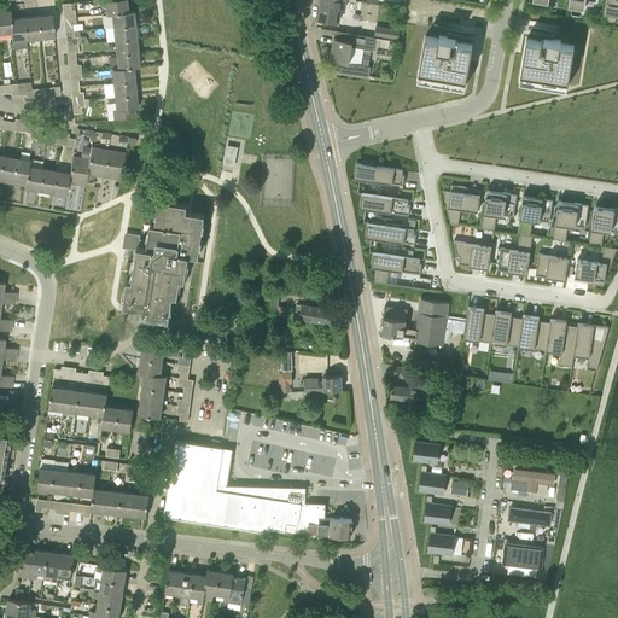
[(120,12),(127,11),(126,0),(104,0),(105,15),(111,15),(120,13),(120,12)]
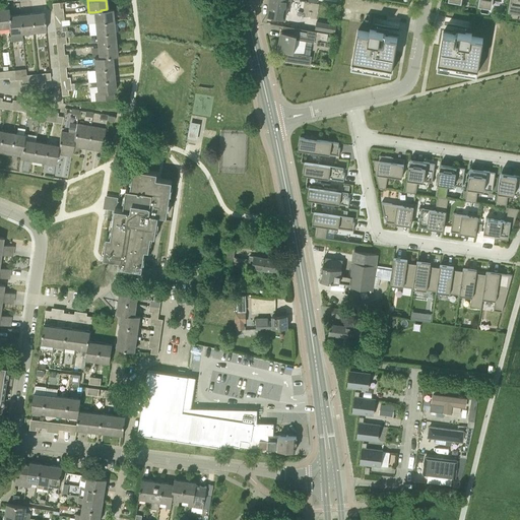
[(270,0),(268,15),(286,18),(287,8),(290,8),(291,0),(270,0)]
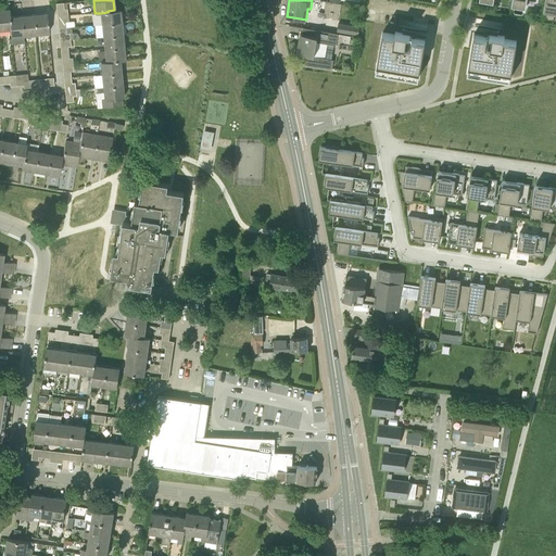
[(555,0),(545,0),(543,12),(555,13),(555,0)]
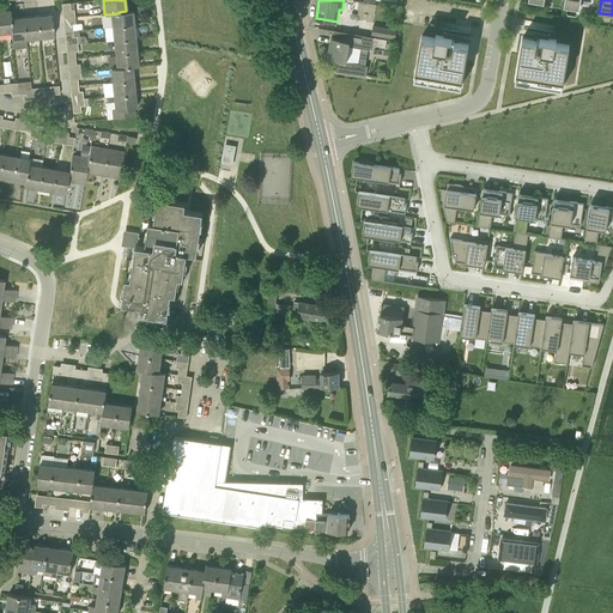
[(0,32),(11,32),(10,28),(12,26),(11,19),(10,10),(0,11),(0,32)]
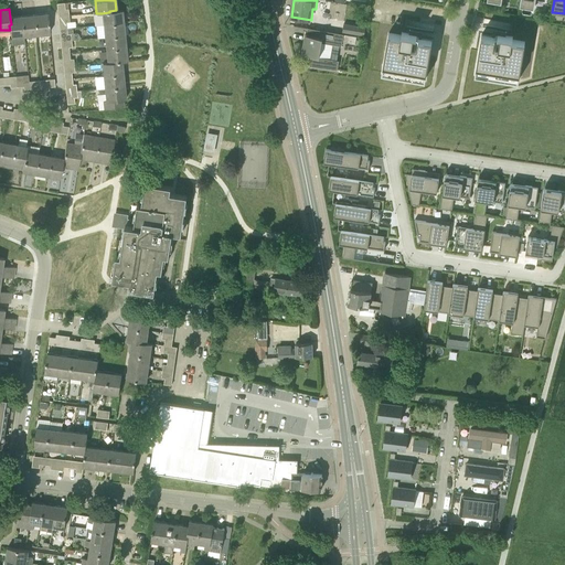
[(103,24),(123,22),(121,10),(116,10),(109,11),(109,12),(102,13),(103,24)]
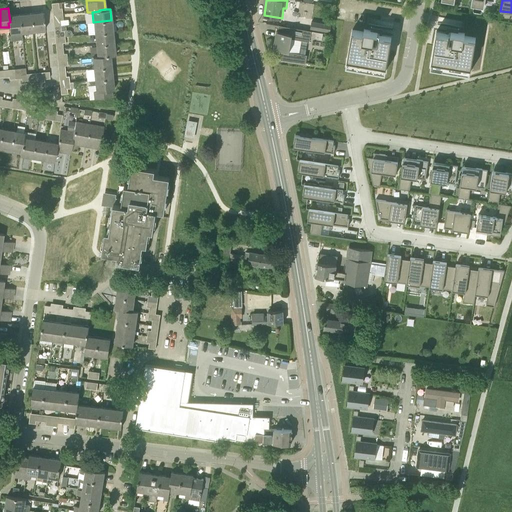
[(33,31),(45,30),(43,12),(31,13),(33,31)]
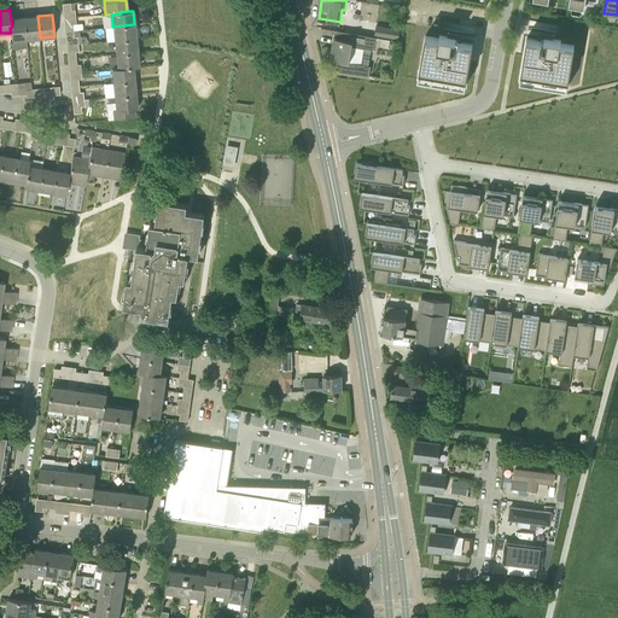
[(27,39),(40,38),(38,16),(24,17),(27,39)]
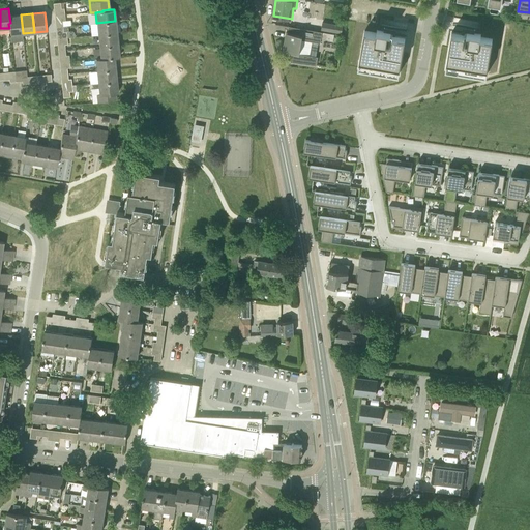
[(10,35),(23,33),(21,15),(9,17),(10,23),(8,24),(9,28),(10,35)]
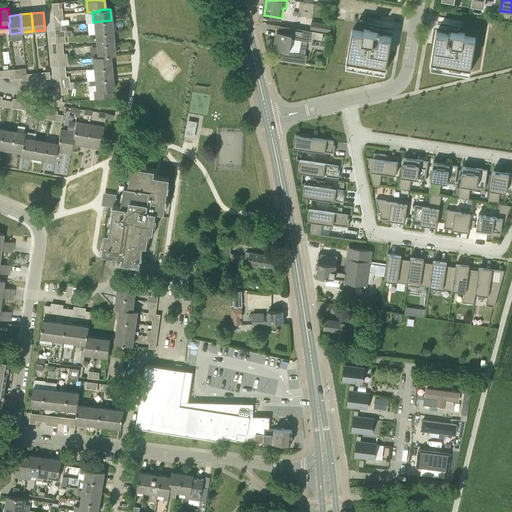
[(94,34),(112,32),(111,20),(93,22),(94,34)]
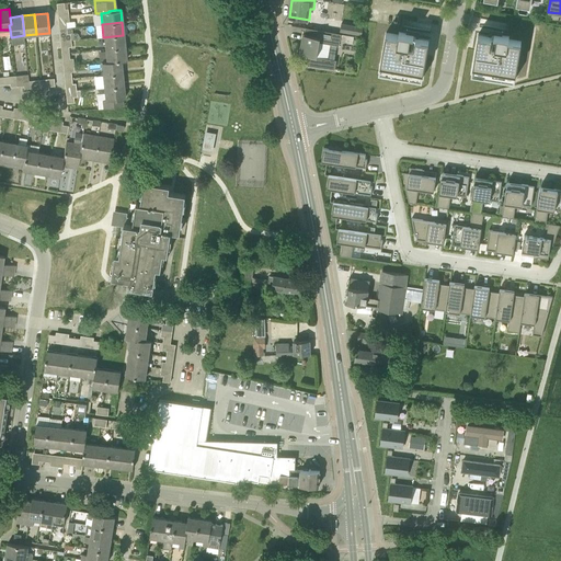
[(341,32),(362,35),(363,26),(342,23),(341,32)]
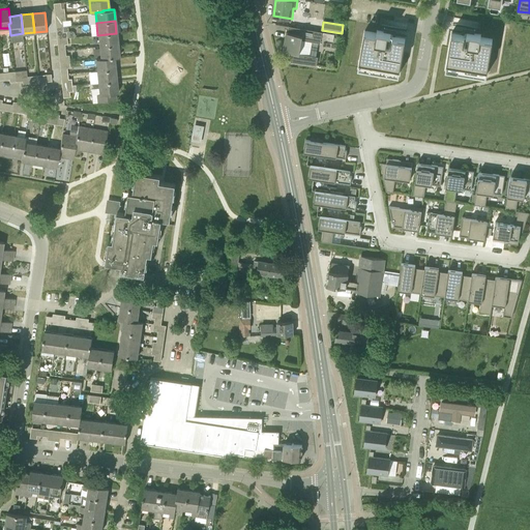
[(291,62),(317,65),(319,57),(300,54),(302,39),(321,42),(323,32),(289,26),(287,38),(286,38),(284,51),(292,52),(291,62)]
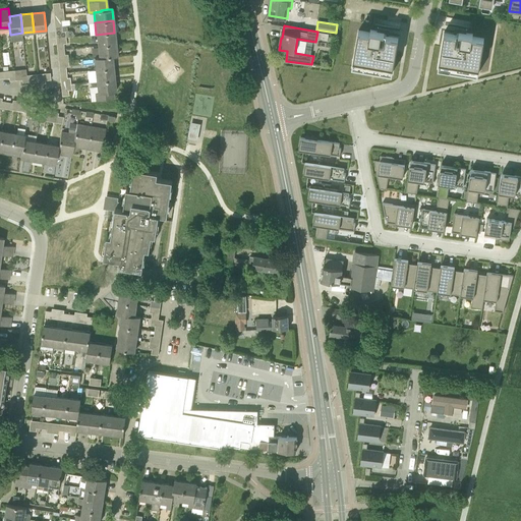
[(478,72),(485,33),(445,25),(439,66),(478,72)]
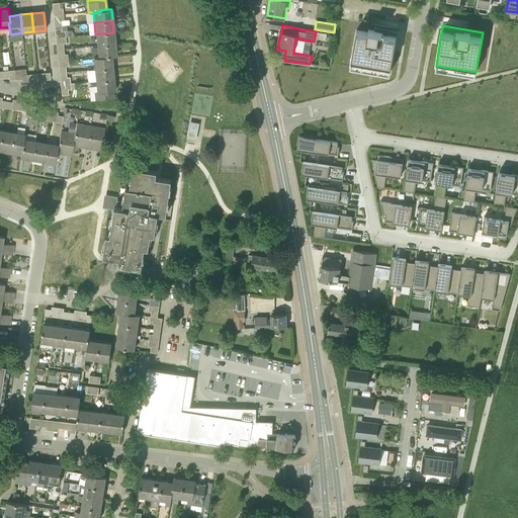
[(397,35),(357,28),(350,68),(390,75),(397,35)]
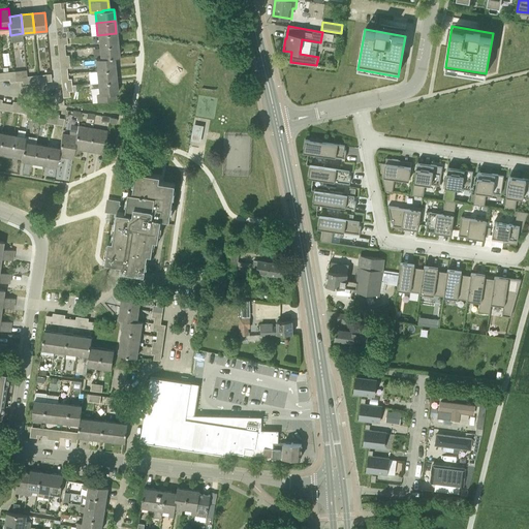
[(98,47),(118,44),(116,33),(97,35),(98,47)]
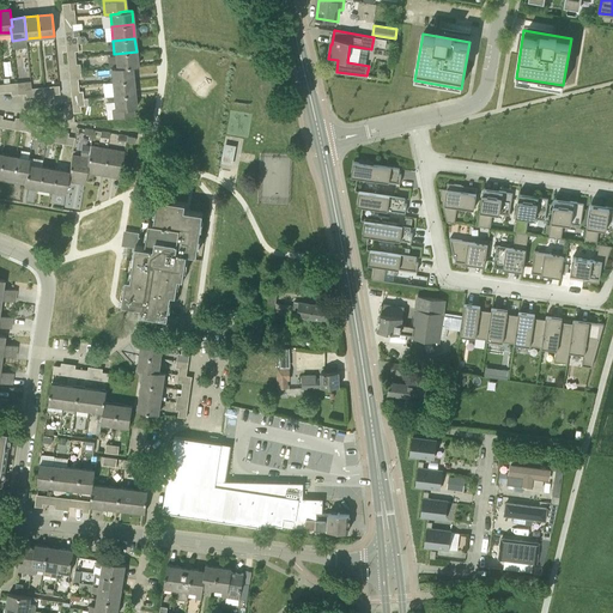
[(116,67),(132,67),(138,66),(137,52),(114,54),(116,67)]
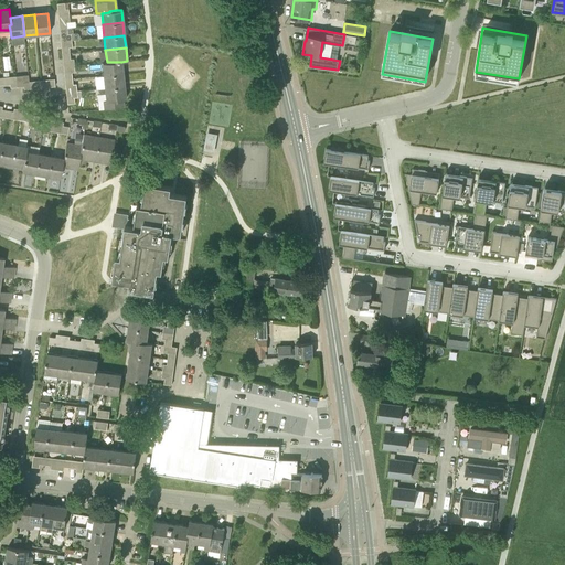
[(103,76),(123,74),(121,62),(107,62),(102,63),(103,76)]
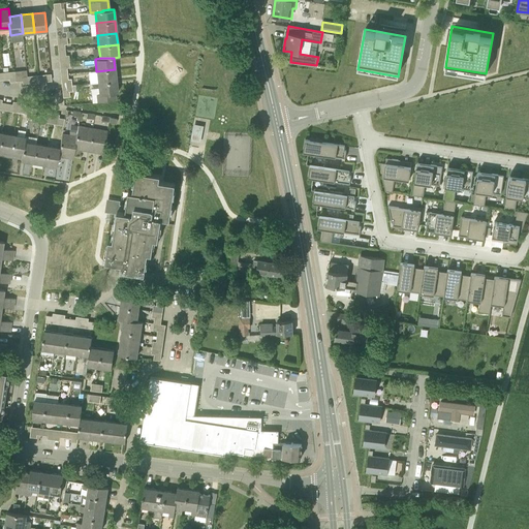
[(97,83),(116,81),(115,69),(96,71),(97,83)]
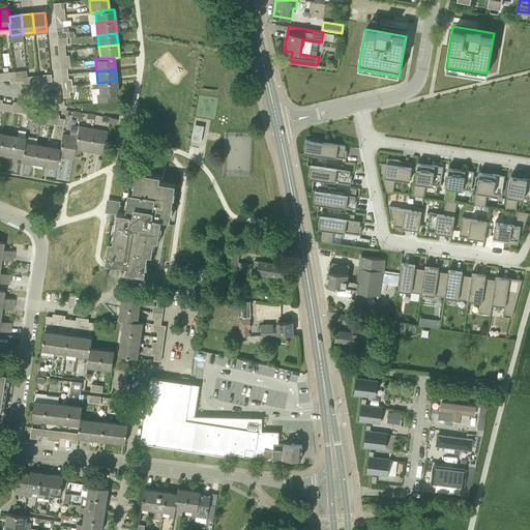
[(98,94),(96,94),(97,102),(116,100),(115,93),(118,93),(116,81),(97,83),(98,94)]
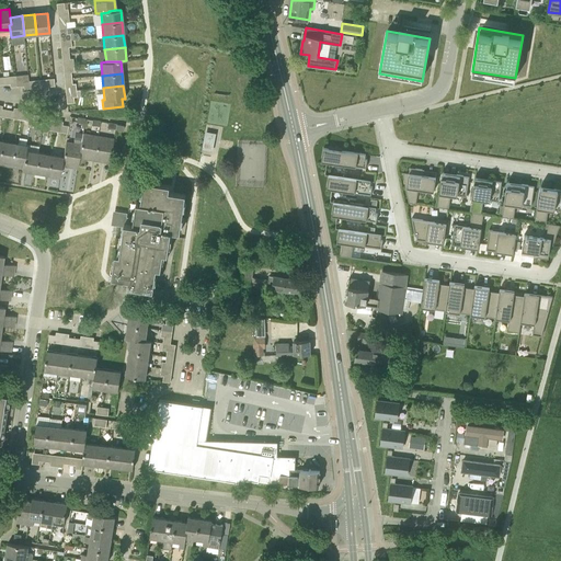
[(204,148),(214,150),(217,132),(206,129),(204,148)]
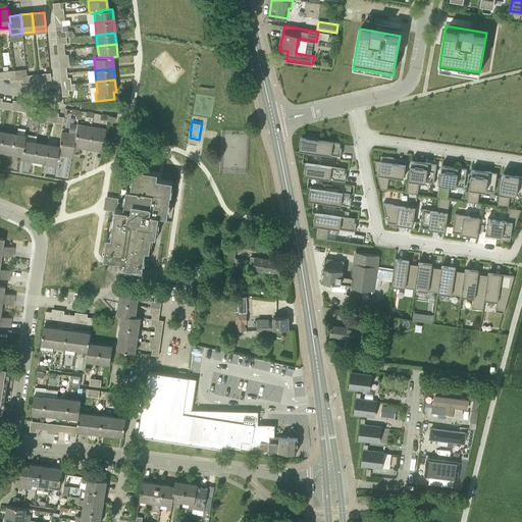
[(83,145),(88,146),(92,126),(76,123),(75,134),(74,139),(75,139),(73,147),(82,148),(83,145)]
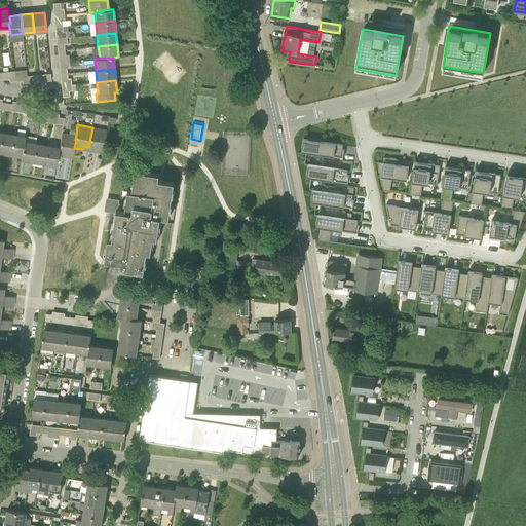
[(92,127),(88,147),(88,150),(97,152),(97,148),(104,149),(107,129),(92,127)]
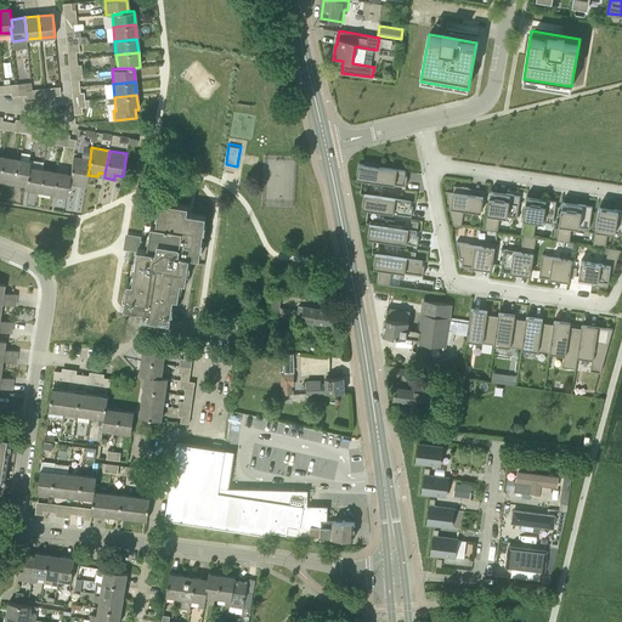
[(0,162),(0,177),(11,180),(15,158),(1,156),(0,162)]
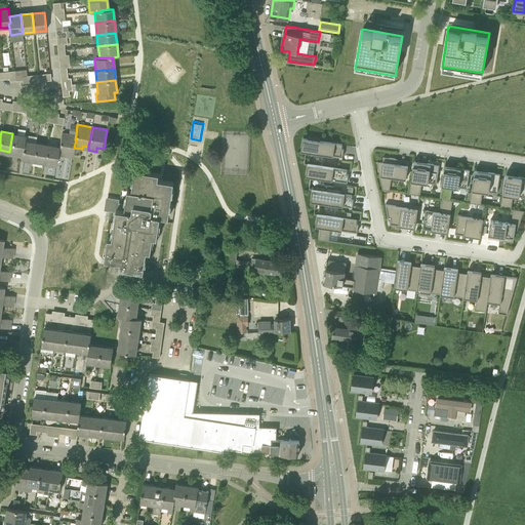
[(73,154),(74,148),(76,139),(75,139),(76,134),(62,132),(58,147),(57,155),(66,157),(67,153),(73,154)]
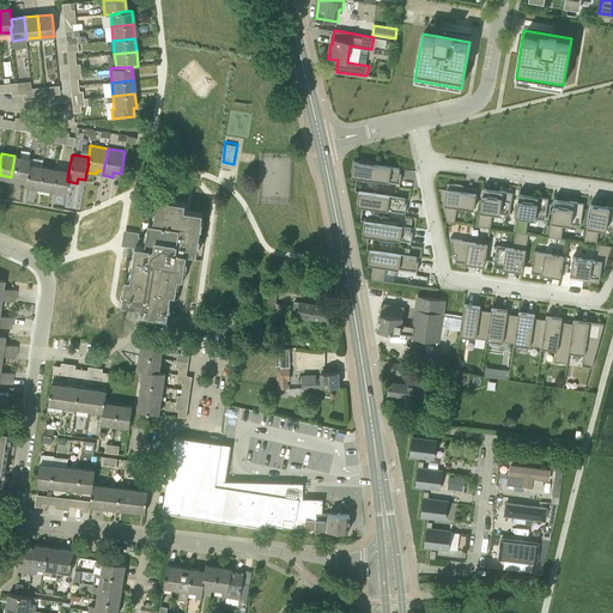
[(11,177),(25,180),(25,174),(26,174),(28,164),(29,158),(14,156),(11,177)]
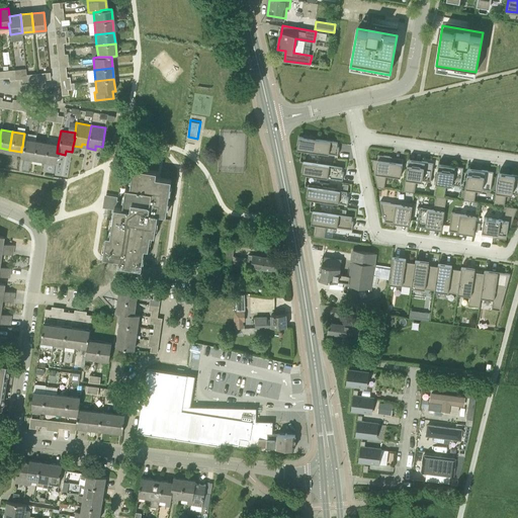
[(318,140),(298,137),(296,149),(316,152),(318,140)]
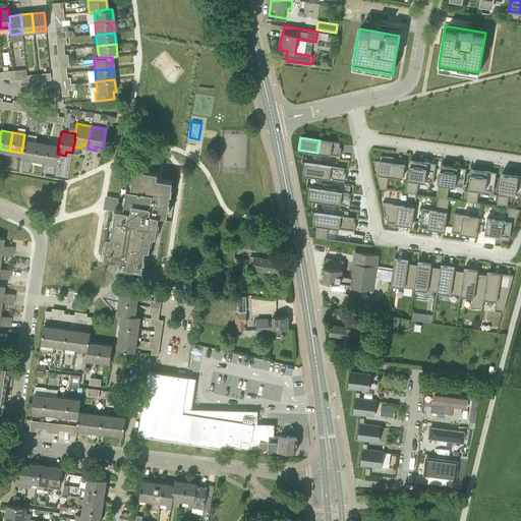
[(20,158),(33,160),(36,141),(23,139),(22,148),(21,148),(21,153),(20,158)]
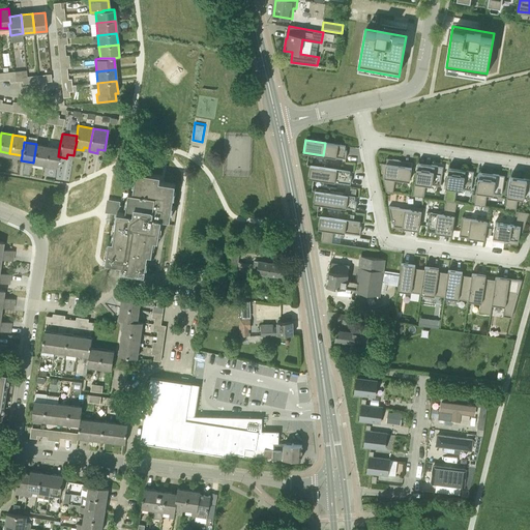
[(33,163),(46,165),(49,146),(36,144),(33,163)]
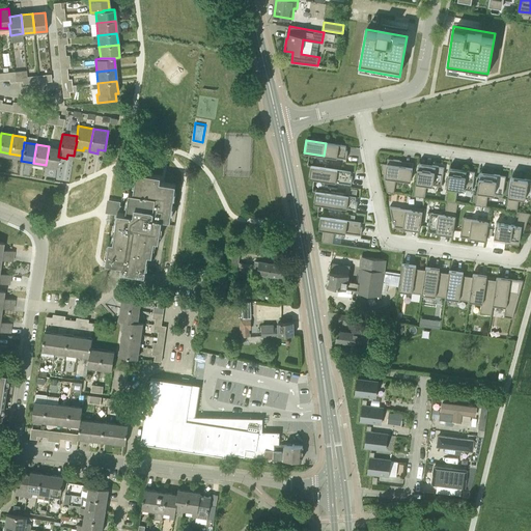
[(49,146),(46,165),(56,167),(58,157),(59,148),(49,146)]
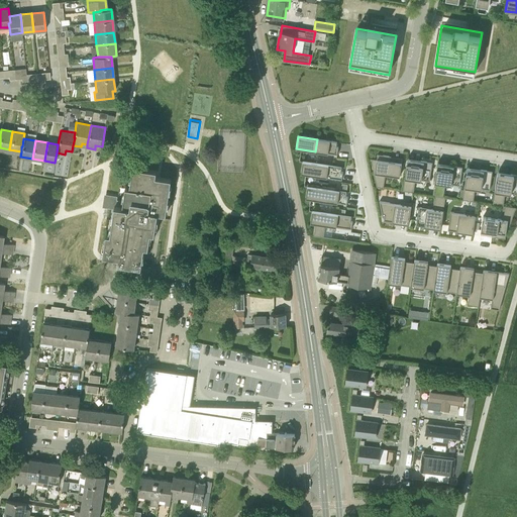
[(424,162),(408,159),(405,177),(421,180),(424,162)]
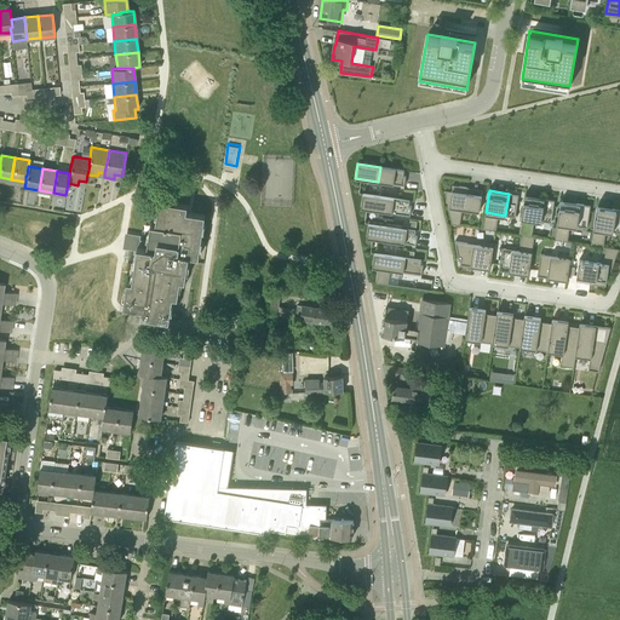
[(482,195),(452,191),(449,207),(480,212),(482,195)]
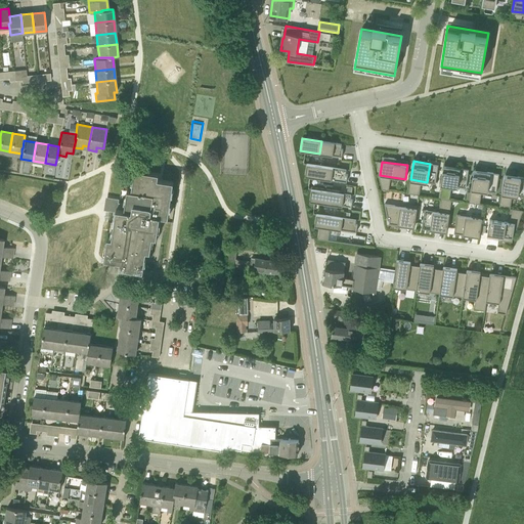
[(325,166),(307,163),(305,176),(324,178),(325,166)]
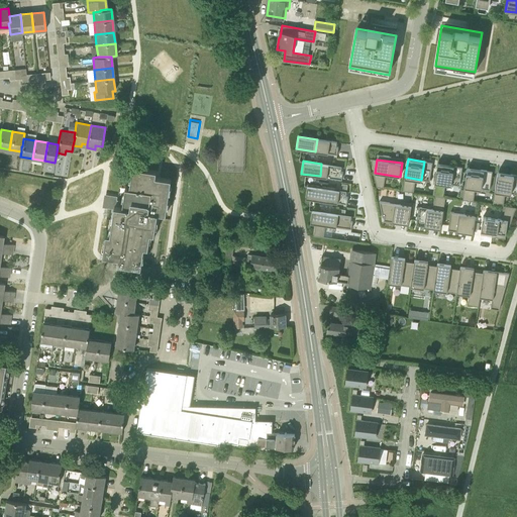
[(462,167),(445,165),(443,183),(459,185),(462,167)]
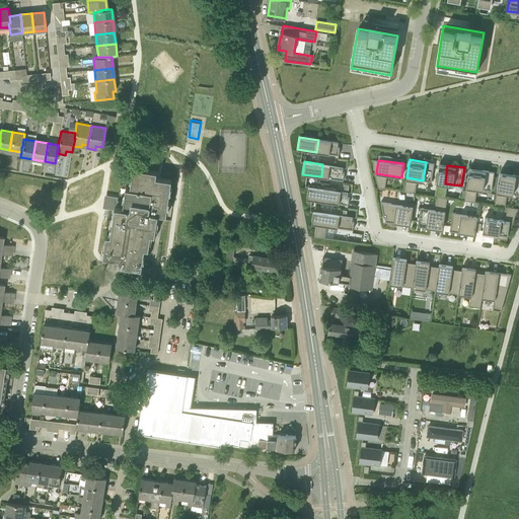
[(149,248),(151,234),(155,234),(158,214),(166,215),(171,179),(156,177),(157,171),(133,167),(130,188),(126,188),(124,204),(116,203),(117,198),(106,197),(104,207),(115,208),(110,235),(106,234),(103,255),(119,257),(118,264),(142,268),(145,247),(149,248)]
